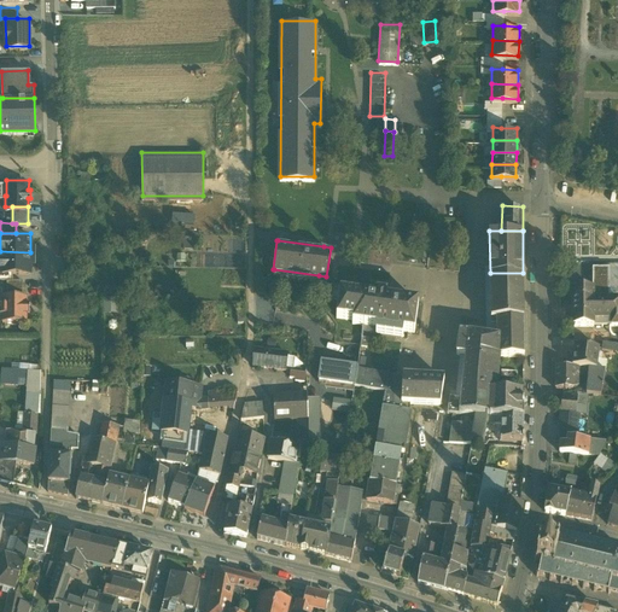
[(30,252),(0,251),(0,252),(0,269),(12,270),(30,270),(30,252)]
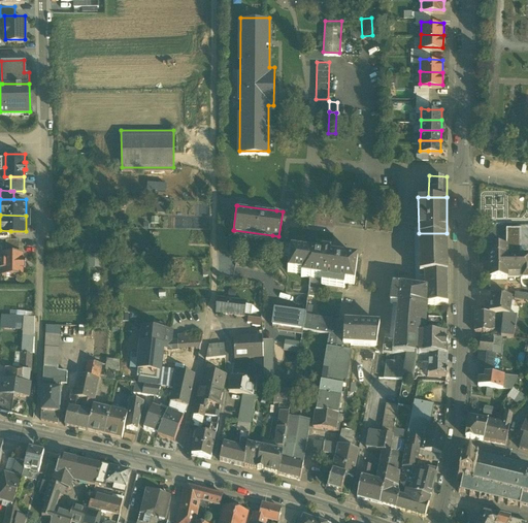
[(506,225),(506,242),(489,242),(489,275),(507,275),(507,269),(522,269),(522,275),(527,274),(527,252),(521,252),(521,225),(506,225)]
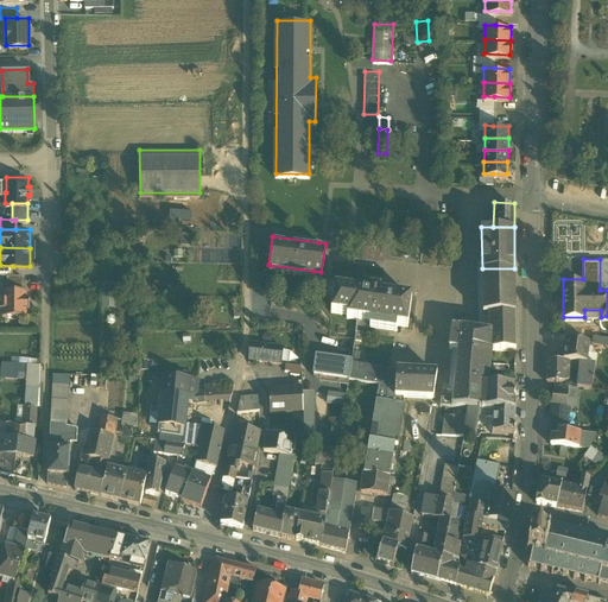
[(514,268),(482,268),(482,310),(488,310),(514,310),(514,285),(514,268)]
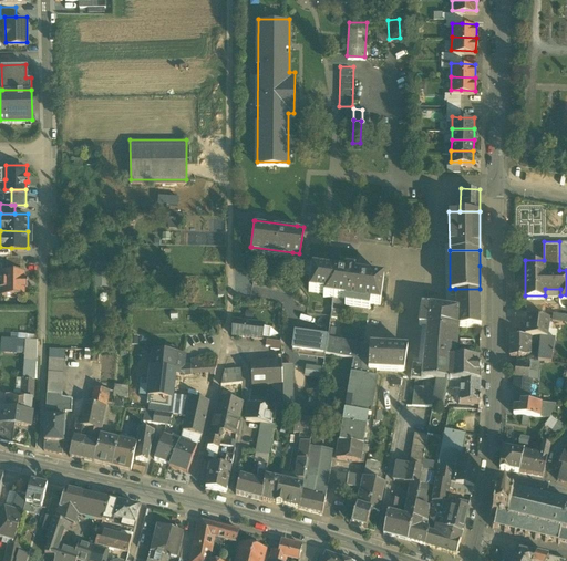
[(11,255),(6,255),(6,267),(7,267),(7,268),(20,268),(20,267),(20,255),(11,255)]
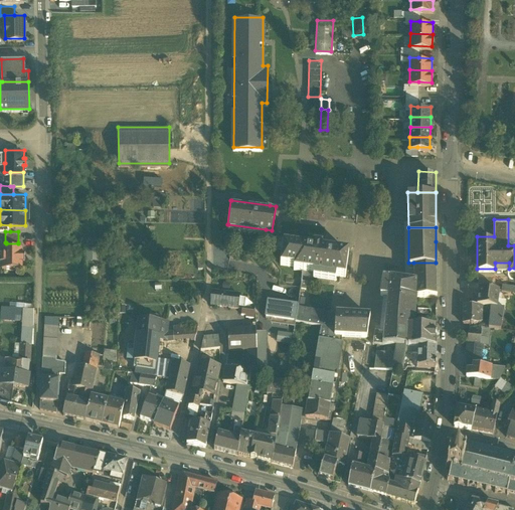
[(304,242),(283,239),(281,261),(294,264),(294,266),(302,267),(304,242)]
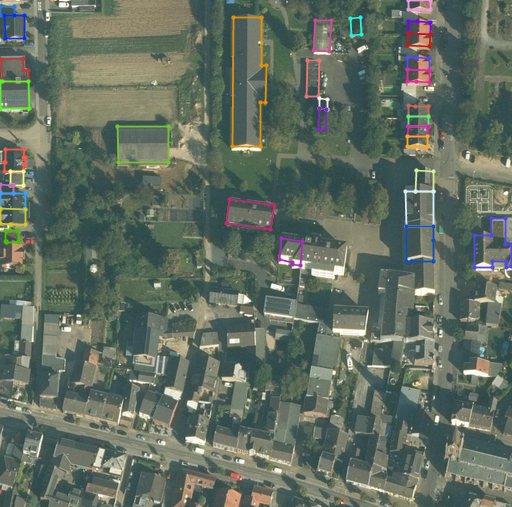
[(319,241),(311,240),(311,242),(302,241),(300,265),(312,267),(311,272),(333,275),(333,270),(342,271),(346,247),(319,243),(319,241)]
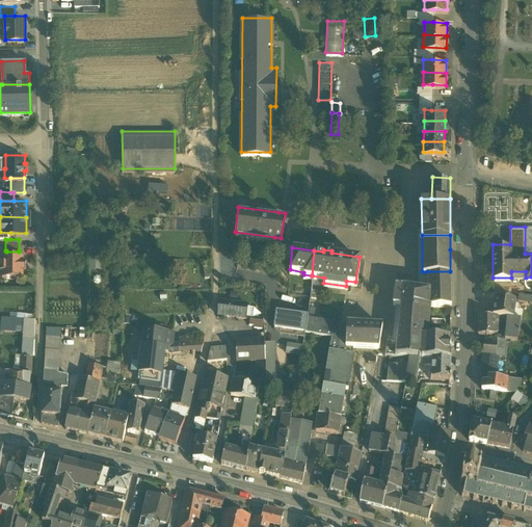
[(6,252),(2,252),(2,259),(0,258),(0,267),(2,268),(2,274),(23,274),(23,267),(25,267),(26,260),(23,260),(23,253),(19,252),(6,252)]
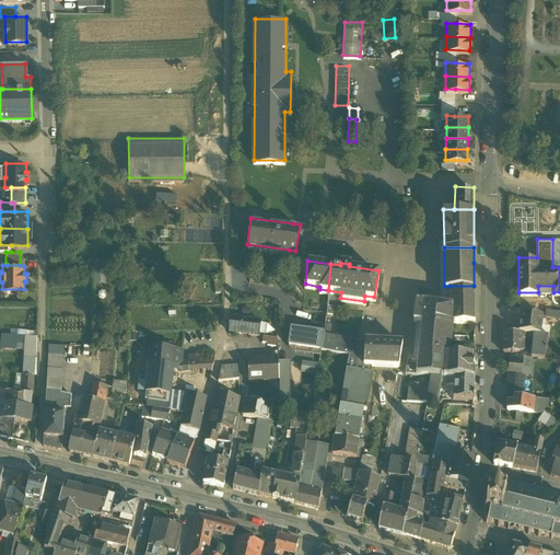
[(94,266),(94,279),(107,279),(107,266),(94,266)]
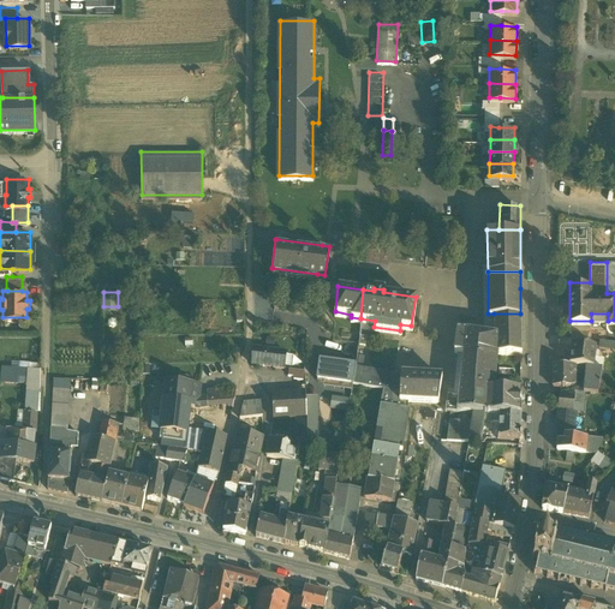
[(174,312),(165,312),(165,322),(175,322),(174,312)]
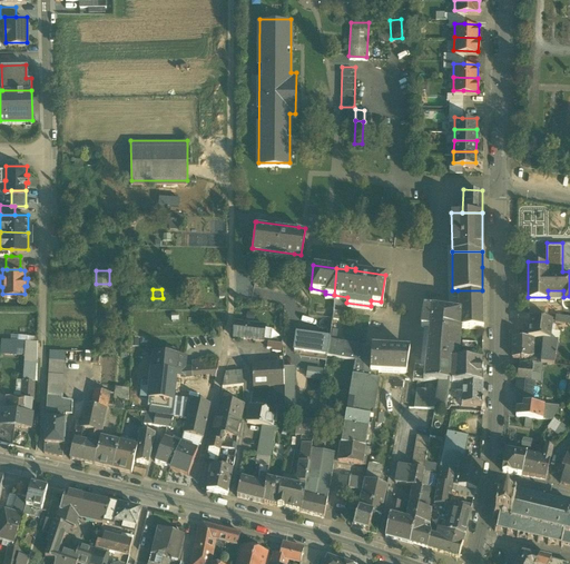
[(458,307),(423,303),(420,323),(429,325),(425,363),(423,377),(438,379),(438,378),(448,379),(448,381),(449,381),(450,381),(458,381),(462,381),(482,382),(482,358),(457,357),(461,324),(483,325),(482,298),(483,298),(482,290),(458,290),(458,307)]
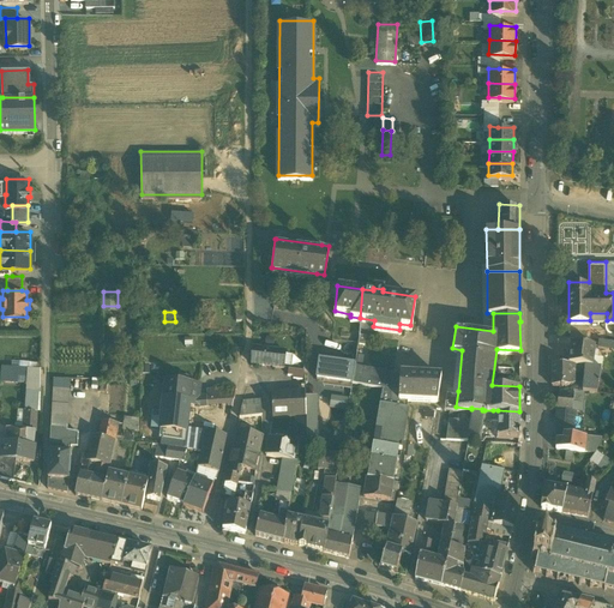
[(613,337),(599,336),(597,343),(613,345),(613,337)]
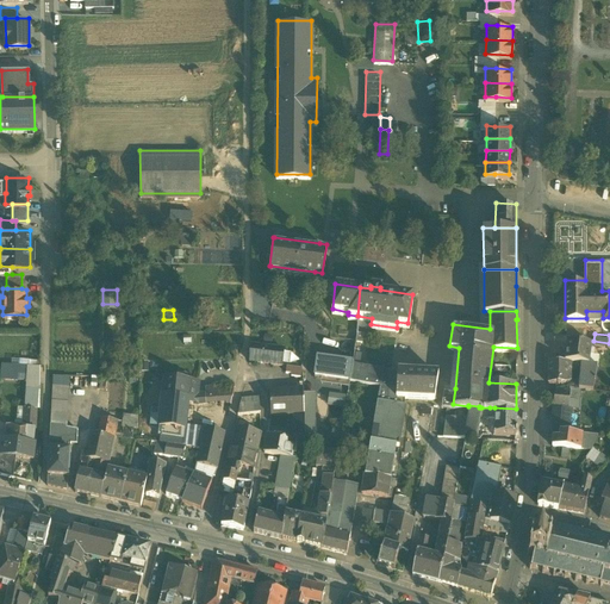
[(591,341),(567,338),(565,357),(582,360),(589,360),(591,341)]
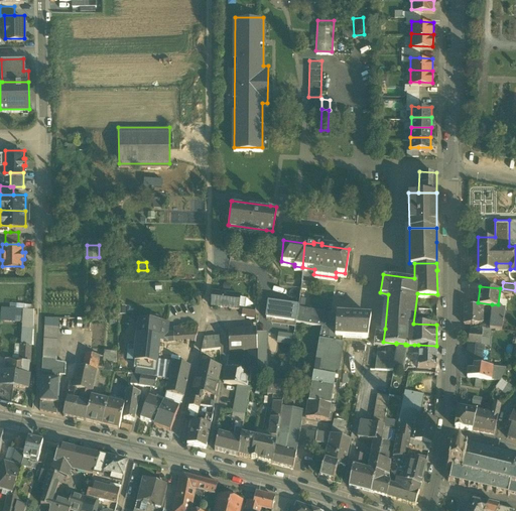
[(240,292),(212,288),(212,301),(239,305),(240,292)]
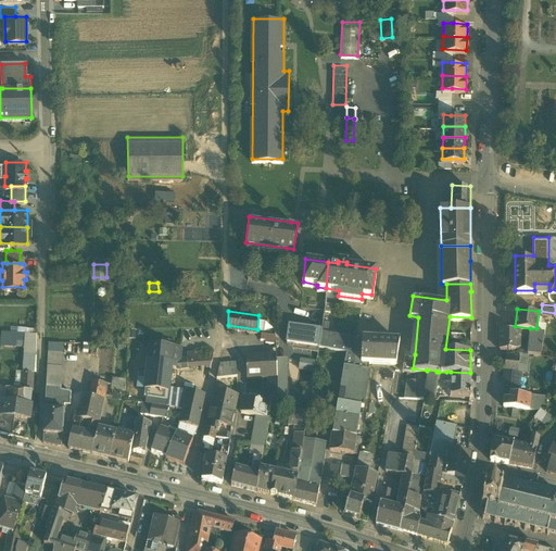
[(287,339),(319,343),(321,328),(321,327),(289,323),(287,339)]
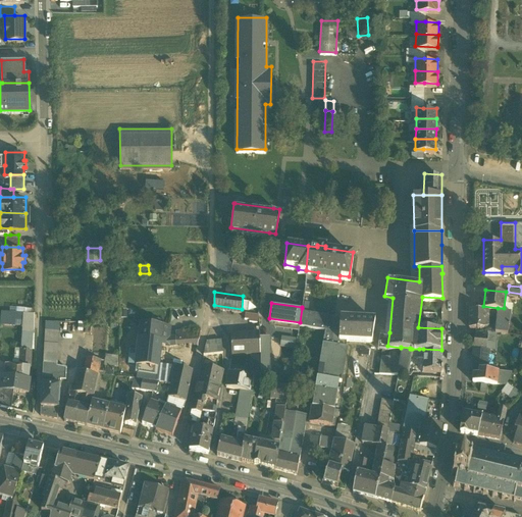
[(486,306),(469,306),(469,324),(483,324),(485,322),(486,306)]
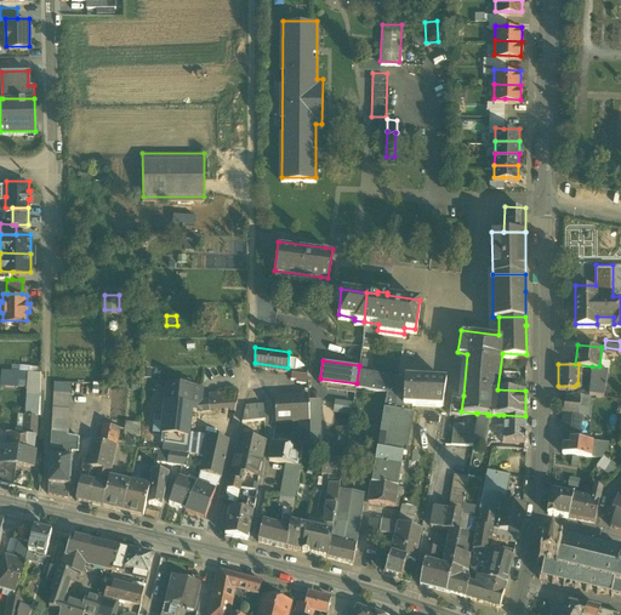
[(27,368),(1,366),(0,380),(0,381),(17,383),(17,376),(26,376),(27,368)]
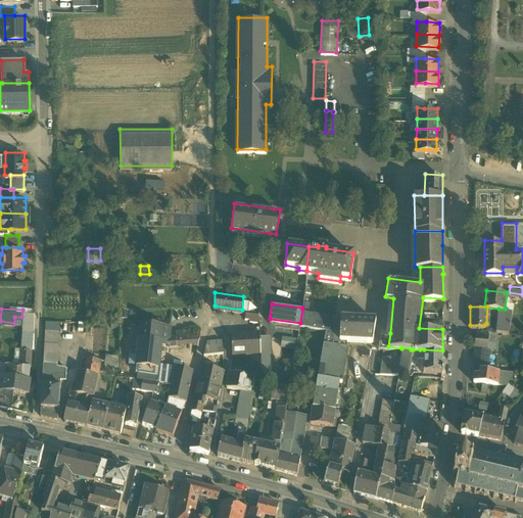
[(340,316),(302,309),(300,323),(326,328),(323,341),(346,344),(347,338),(372,339),(375,318),(340,316)]
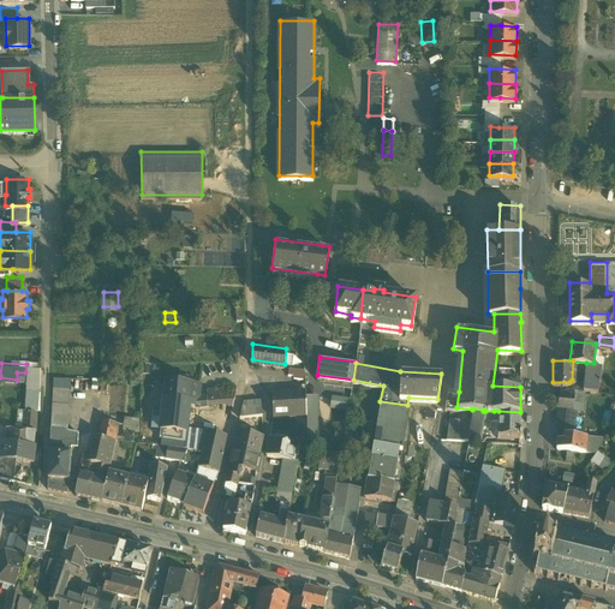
[(593,363),(586,363),(584,384),(583,388),(584,388),(597,389),(602,364),(593,363)]
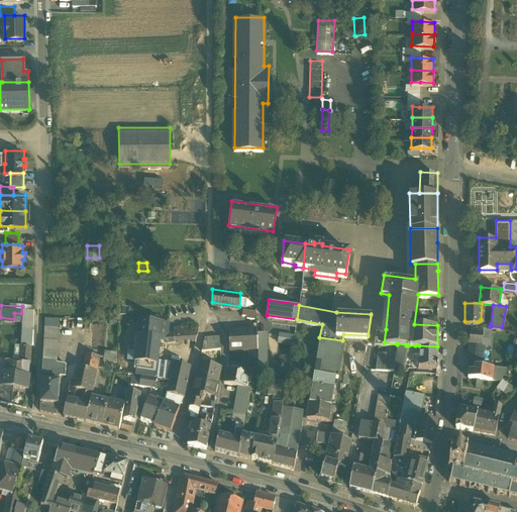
[(24,306),(22,306),(21,313),(20,323),(20,324),(33,324),(32,321),(33,307),(24,306)]
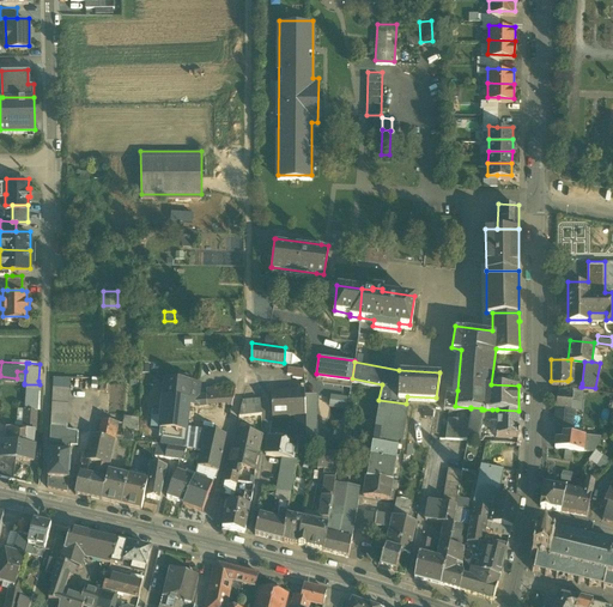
[(304,365),(289,363),(287,370),(293,371),(293,374),(303,375),(304,365)]
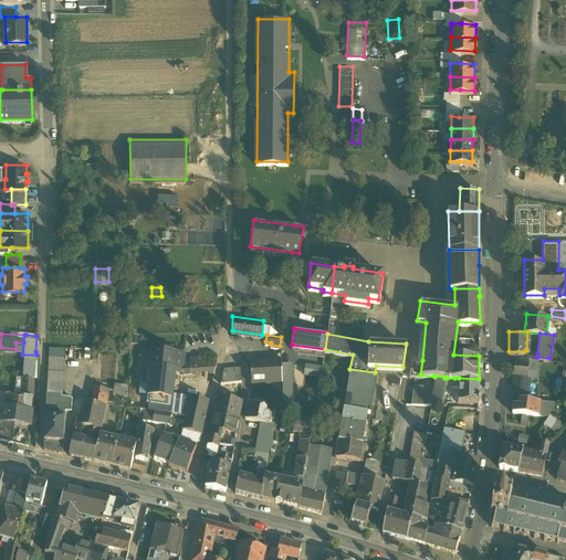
[(181,349),(153,347),(152,363),(174,366),(179,367),(181,349)]
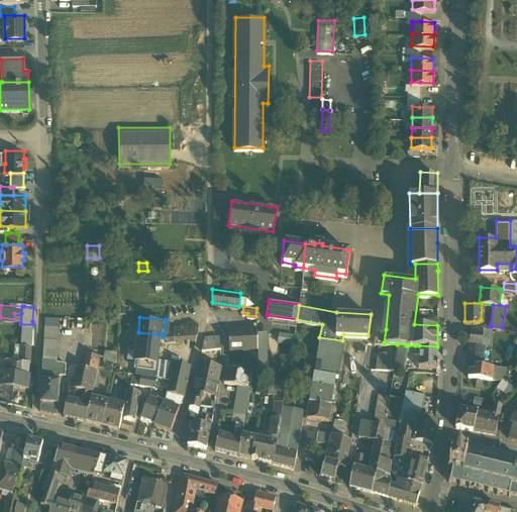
[(57,324),(43,324),(42,355),(57,359),(57,324)]
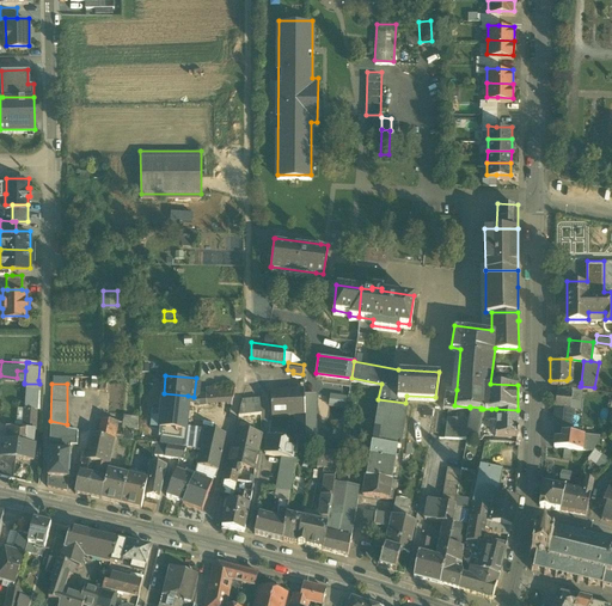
[(577,386),(571,385),(571,387),(570,405),(580,405),(581,386),(580,386),(577,386)]
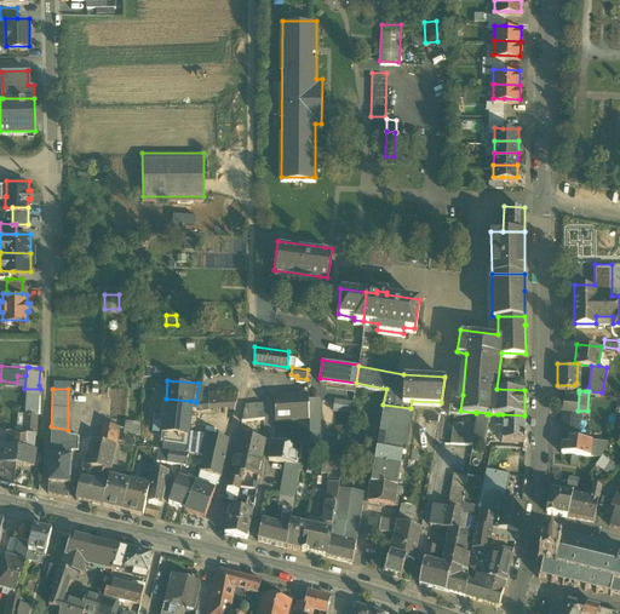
[(39,392),(28,391),(26,411),(36,412),(39,392)]
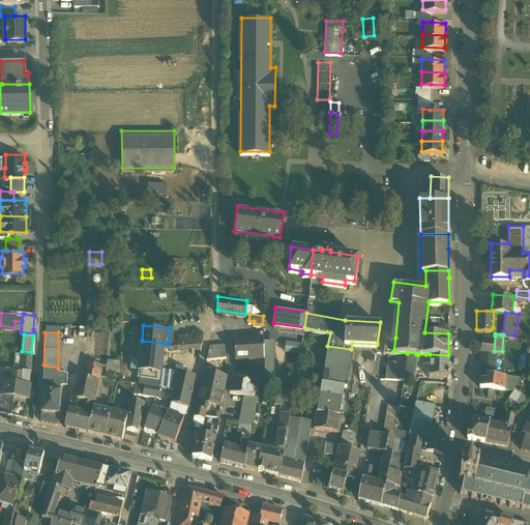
[(263,334),(234,336),(234,356),(257,355),(264,355),(263,334)]
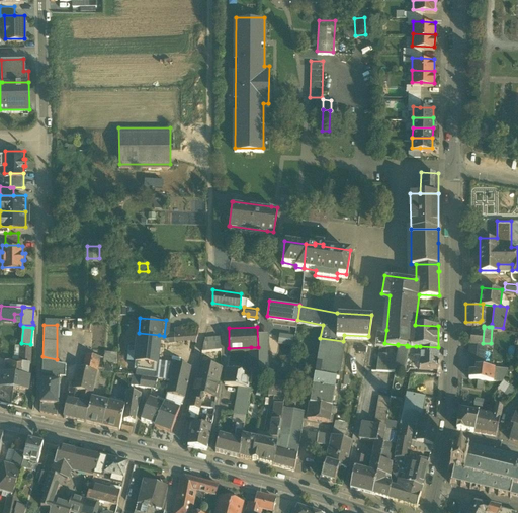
[(479,332),(471,331),(469,341),(481,342),(483,343),(484,328),(479,329),(479,332)]
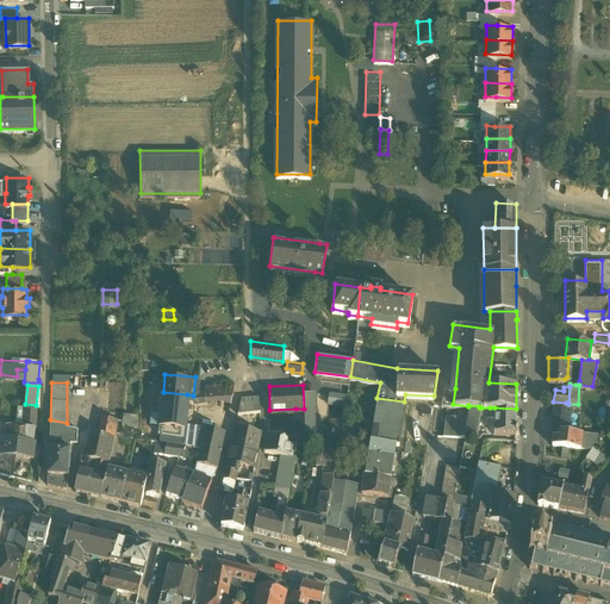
[(327,399),(343,402),(346,390),(328,387),(327,399)]
